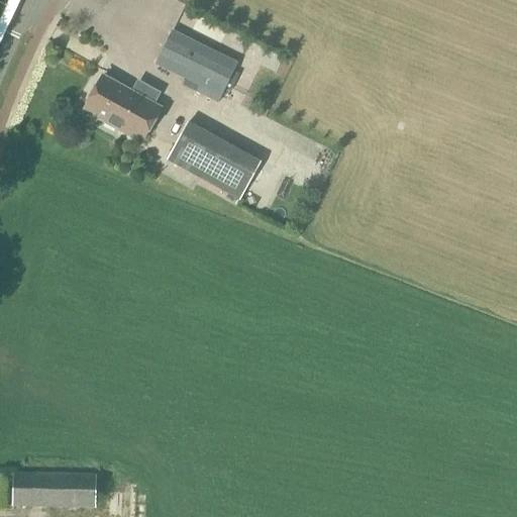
[(173,30),(154,66),(197,86),(195,91),(217,102),(219,97),(237,61),(173,30)]
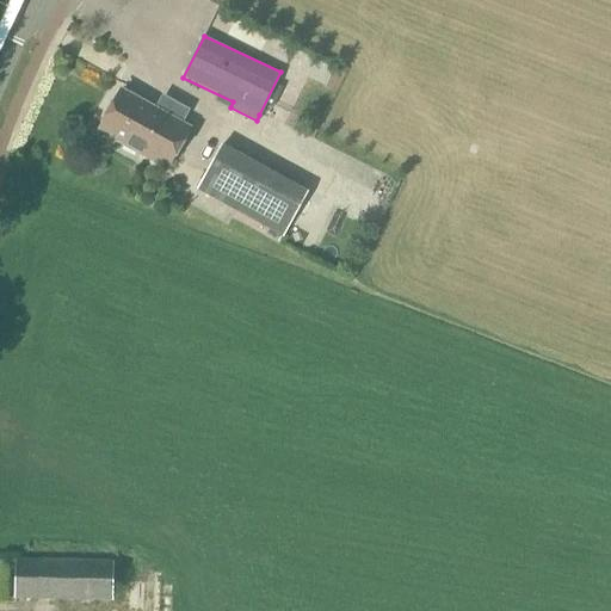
[(167,170),(190,128),(123,91),(100,133),(167,170)]
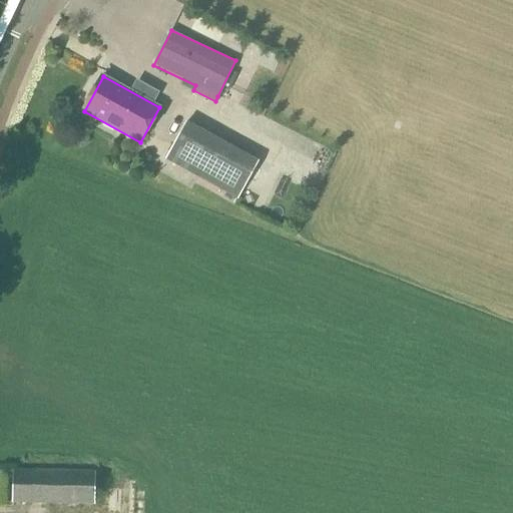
[(219,184),(220,184),(242,196),(260,166),(236,154),(231,151),(232,150),(185,124),(168,155),(219,184)]
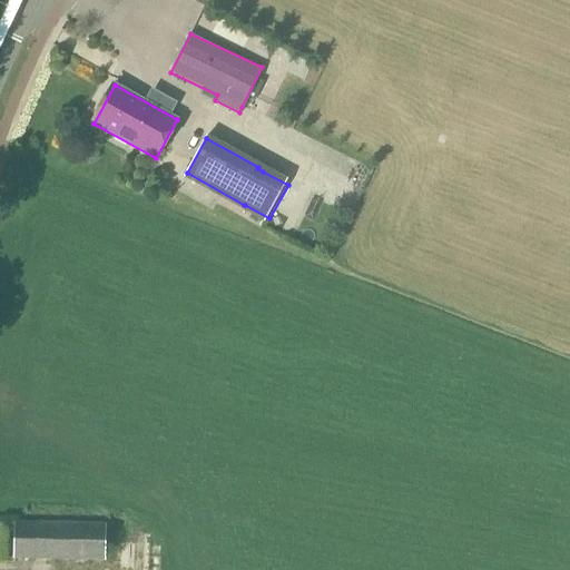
[(107,523),(16,521),(15,559),(106,561),(107,523)]
